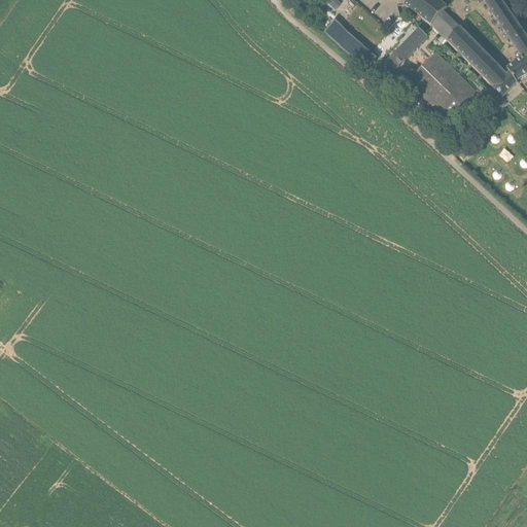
[(336,0),(327,0),(326,2),(336,10),(341,4),(336,0)]
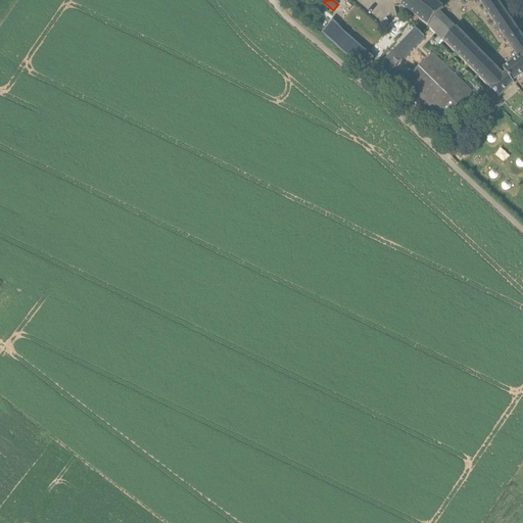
[(500,97),(511,86),(505,78),(456,29),(457,29),(440,13),(443,9),(432,0),(405,0),(401,5),(429,26),(427,27),(443,41),(444,40),(489,87),(484,91),(480,94),(491,104),(495,101),(500,97)]
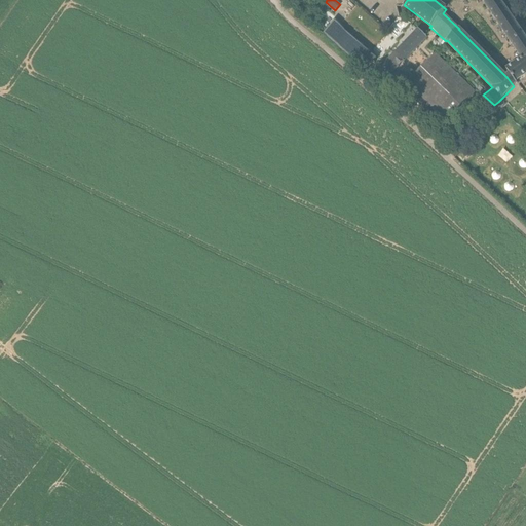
[(482,0),(522,60),(506,70),(515,82),(516,84),(518,83),(517,82),(525,75),(525,39),(500,1),(498,0),(482,0)]
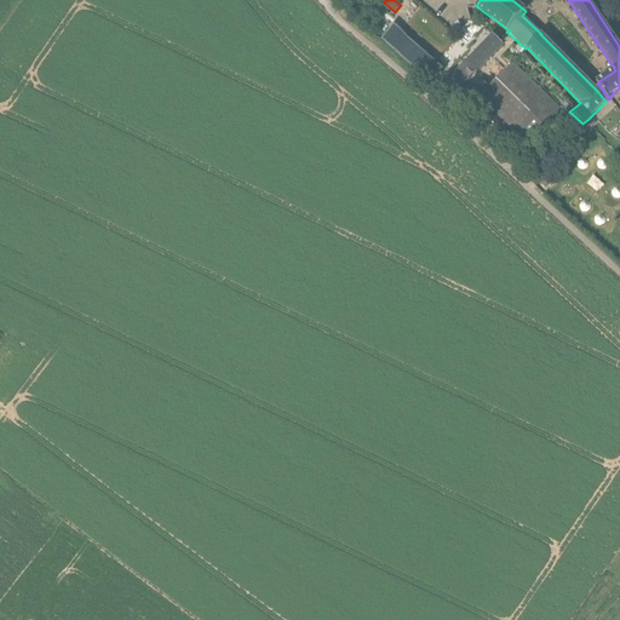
[(382,38),(431,86),(443,73),(401,33),(403,30),(396,23),(382,38)]
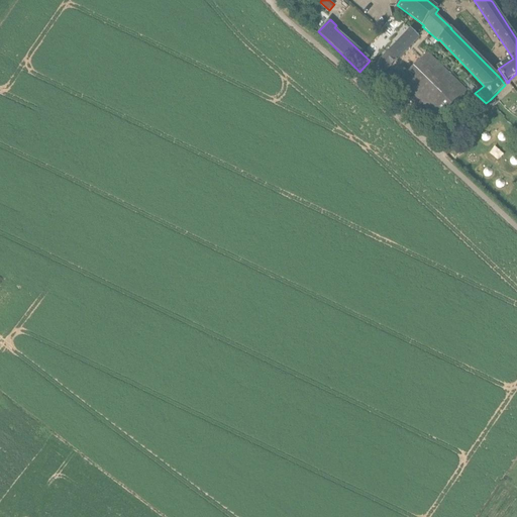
[(374,82),(419,36),(411,28),(392,47),(366,75),(374,82)]
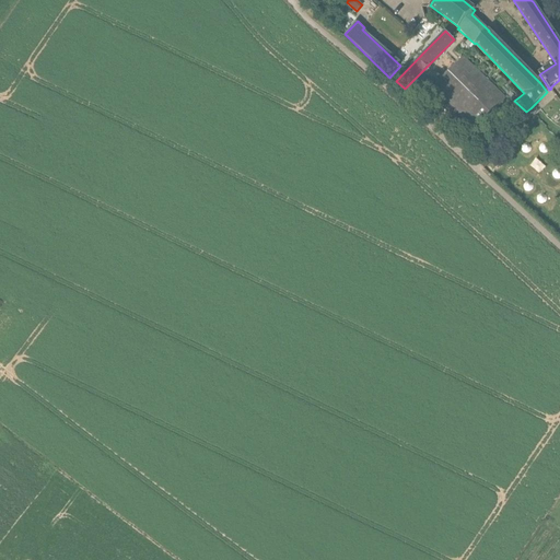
[(433,88),(476,128),(505,97),(463,57),(433,88)]
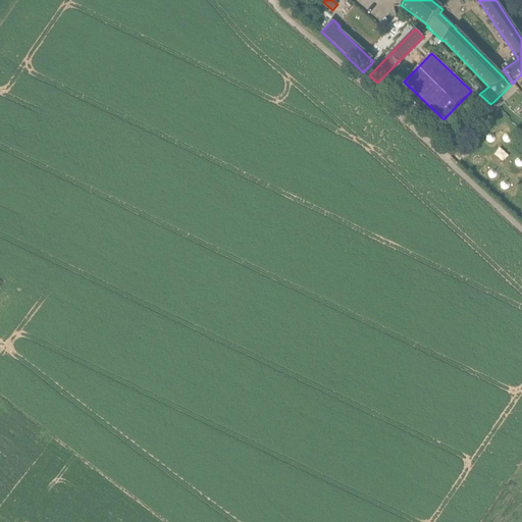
[(428,123),(434,117),(428,111),(422,117),(428,123)]
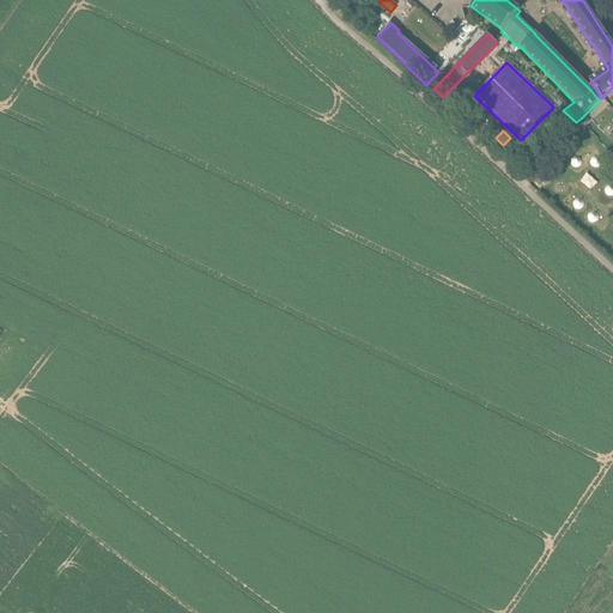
[(580,155),(574,156),(571,159),(571,163),(574,167),(580,167),(583,163),(583,158),(580,155)]
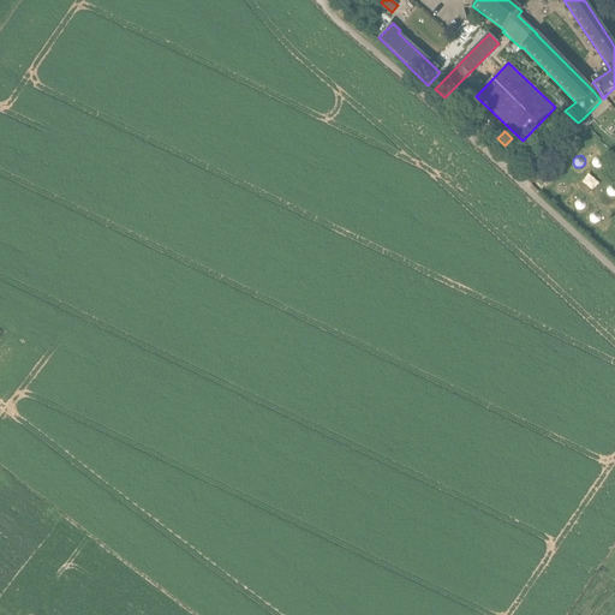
[(602,156),(596,156),(593,161),(592,165),(596,168),(601,168),(604,165),(605,160),(602,156)]
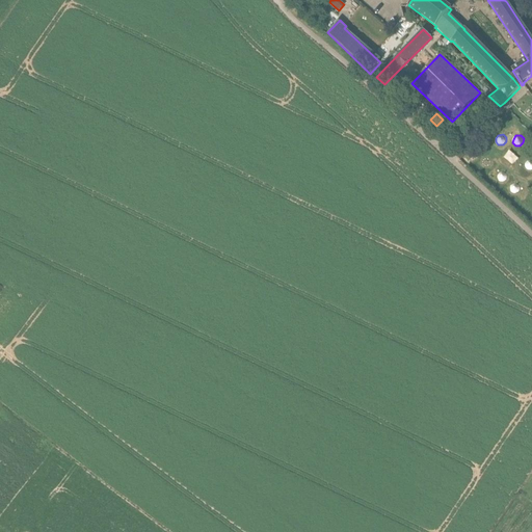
[(531,163),(531,162),(526,163),(523,166),(523,169),(526,173),(530,173),(531,170),(531,163)]
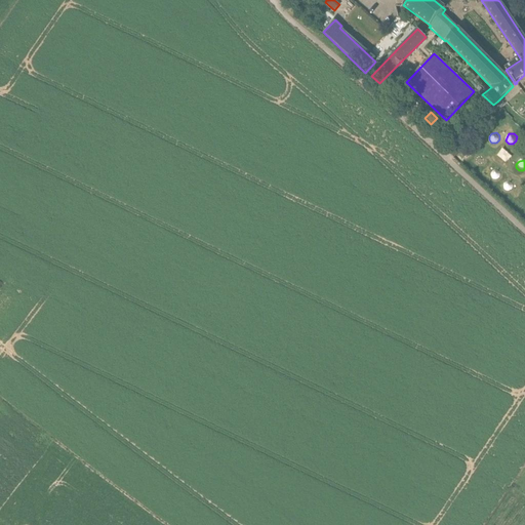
[(497,171),(493,171),(490,174),(490,177),(493,180),(497,180),(500,177),(500,173),(497,171)]
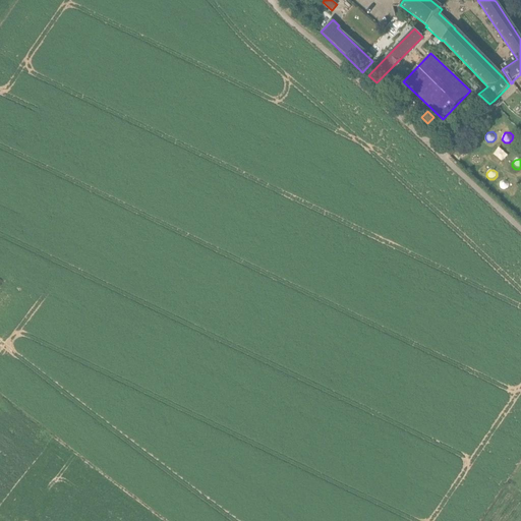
[(506,182),(501,182),(498,185),(498,188),(501,191),(505,192),(508,189),(508,185),(506,182)]
